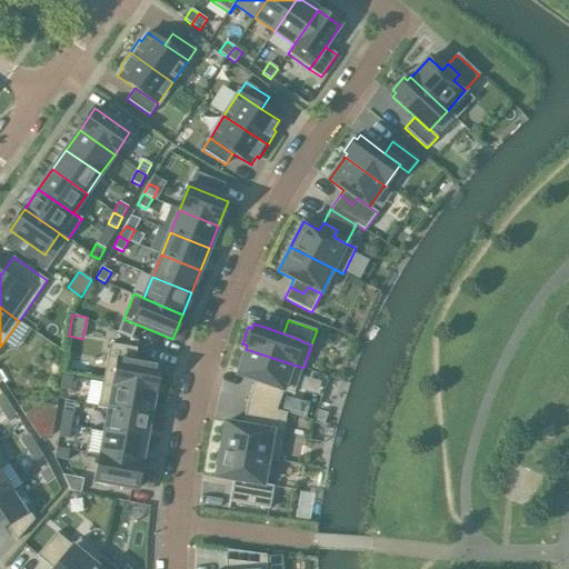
[(155,392),(159,367),(135,362),(137,348),(110,343),(102,382),(155,392)]
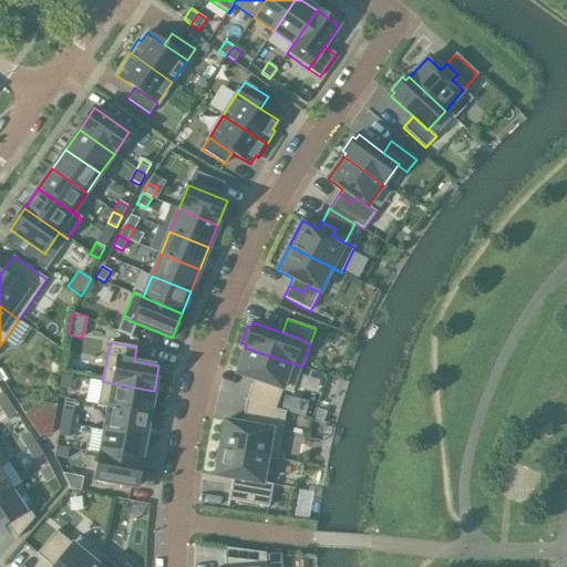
[(251,388),(266,392),(268,384),(282,390),(292,393),(301,368),(302,367),(245,348),(244,348),(245,349),(236,373),(254,380),(251,388)]
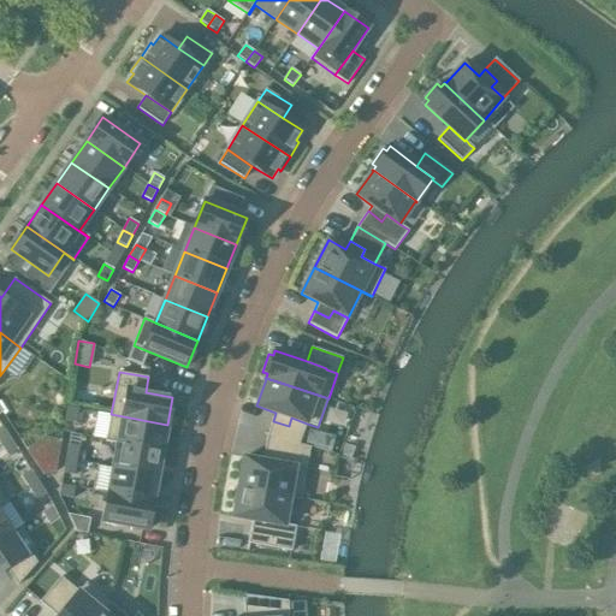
[(80,409),(67,407),(65,421),(76,422),(80,409)]
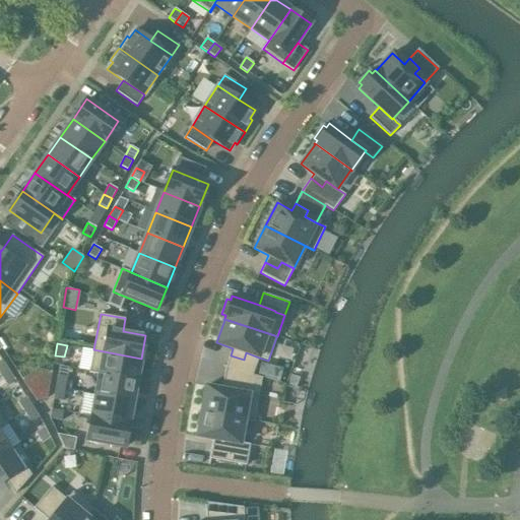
[(141,359),(93,349),(89,372),(137,380),(141,359)]
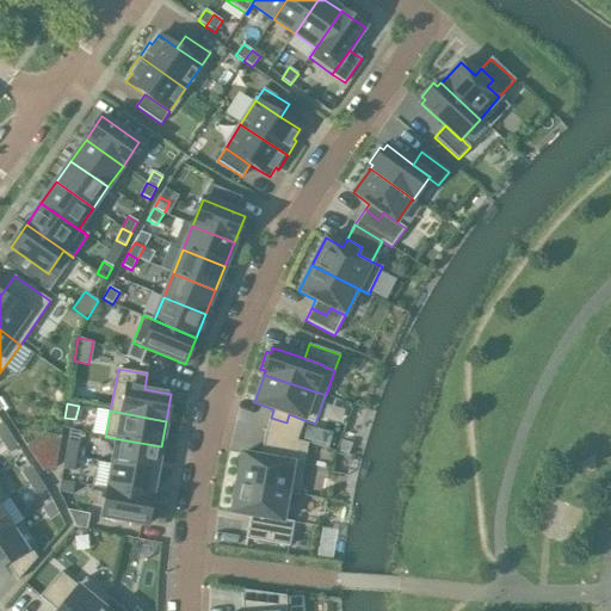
[(304,420),(289,414),(287,423),(271,418),(265,433),(297,440),(304,420)]
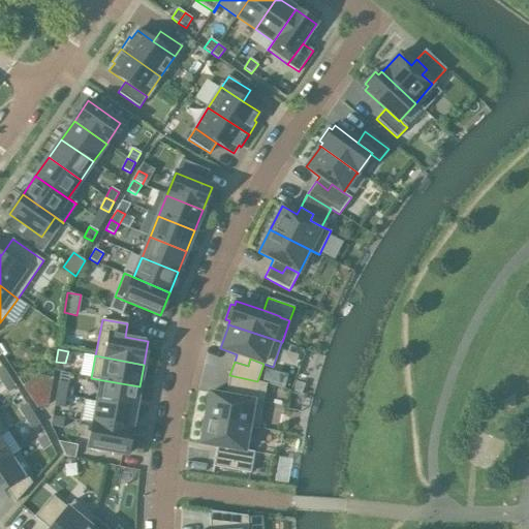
[(0,380),(1,382),(9,376),(2,366),(0,367),(0,380)]
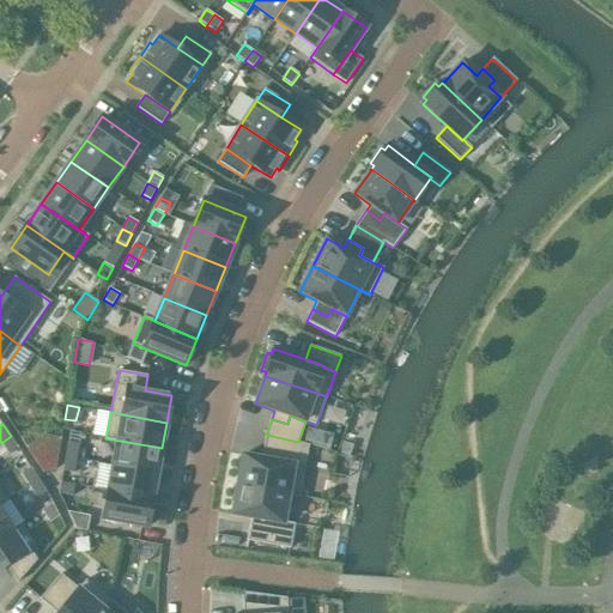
[(280,453),(278,462),(305,467),(309,445),(298,442),(266,435),(263,450),(280,453)]
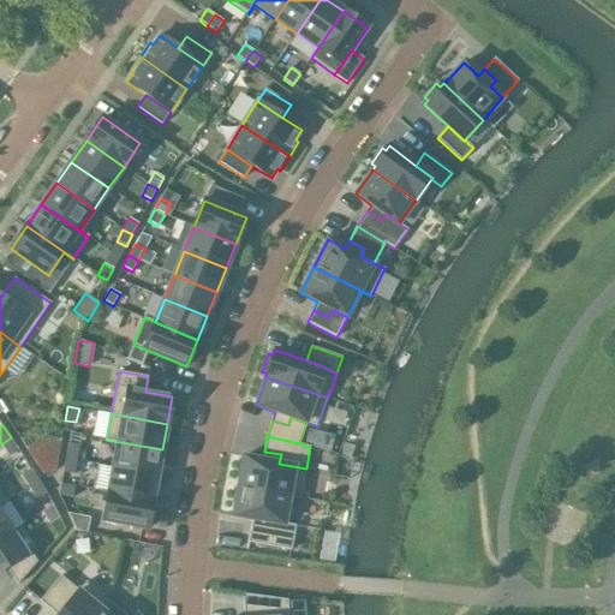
[(9,457),(18,449),(11,437),(1,445),(9,457)]
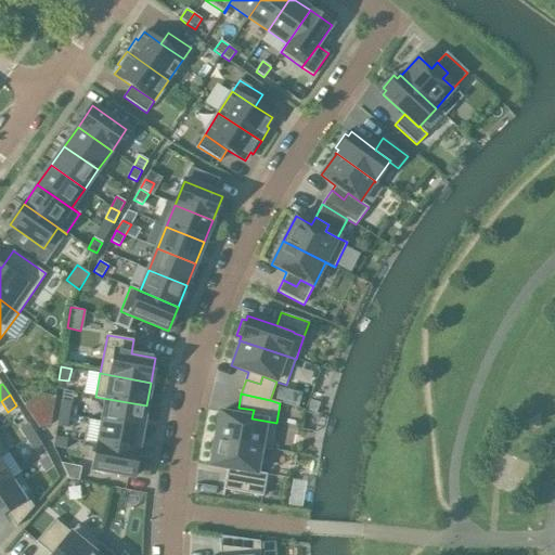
[(102,422),(142,429),(146,405),(95,397),(95,398),(105,399),(102,422)]
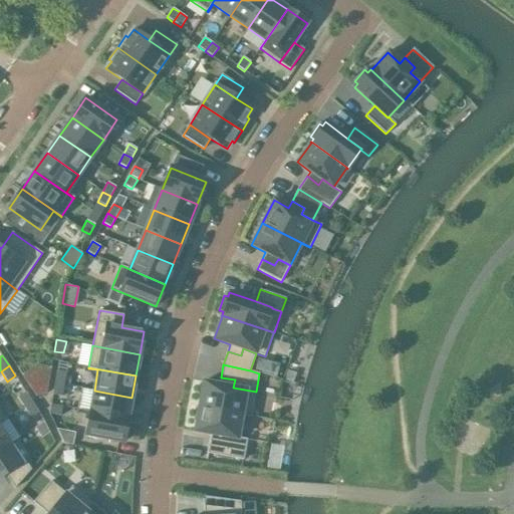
[(30,392),(49,394),(50,369),(32,368),(30,392)]
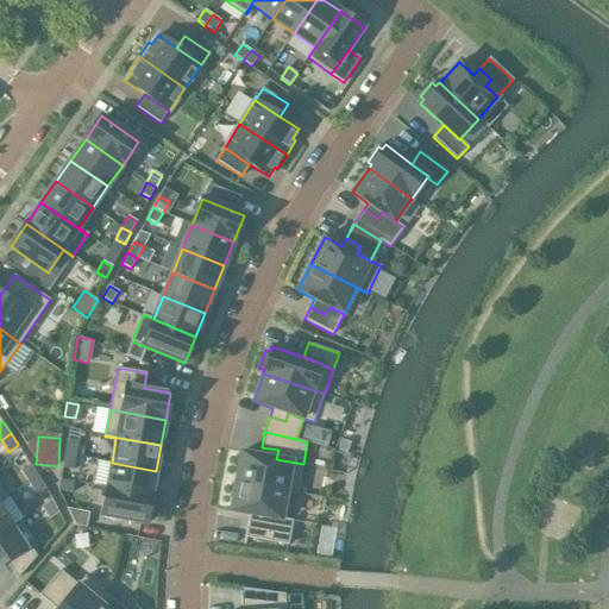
[(340,438),(337,449),(347,453),(351,441),(340,438)]
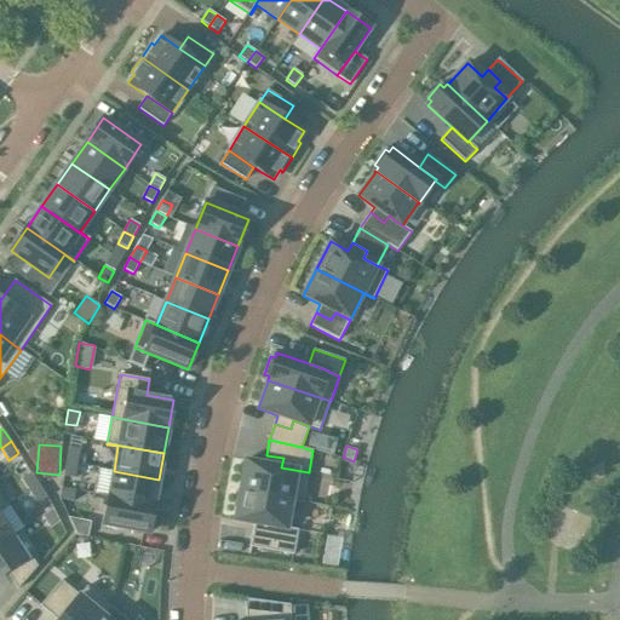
[(69,447),(65,461),(78,464),(80,449),(69,447)]
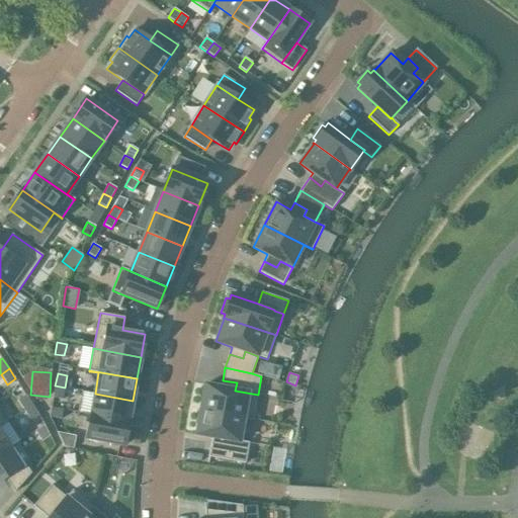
[(253,419),(258,395),(235,391),(237,382),(223,380),(221,387),(204,384),(200,410),(253,419)]
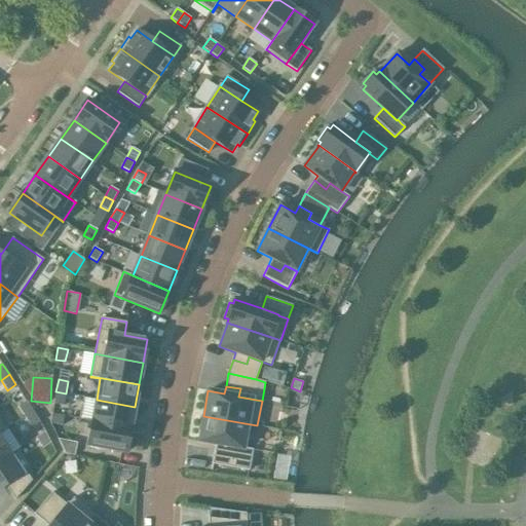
[(64,406),(66,393),(55,391),(53,404),(64,406)]
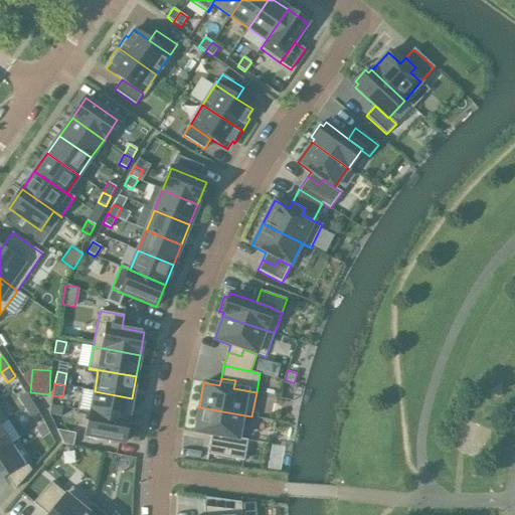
[(95,391),(91,412),(128,419),(132,398),(95,391)]
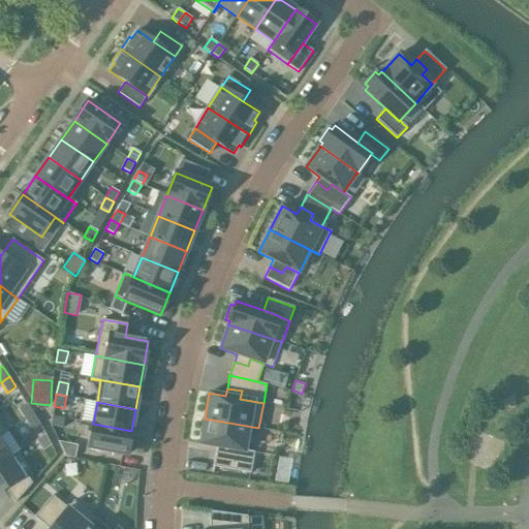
[(19,409),(25,419),(33,414),(27,403),(19,409)]
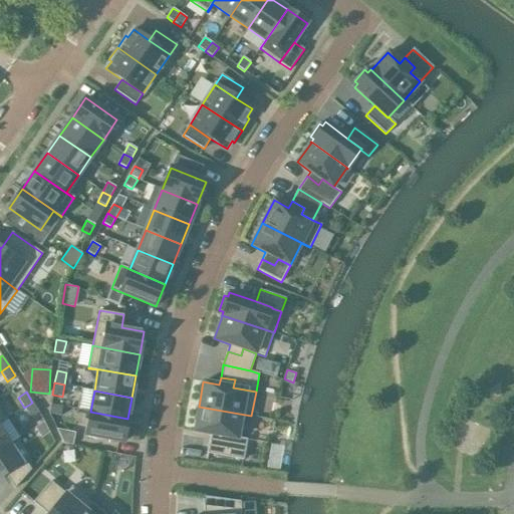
[(39,413),(32,403),(24,408),(31,418),(39,413)]
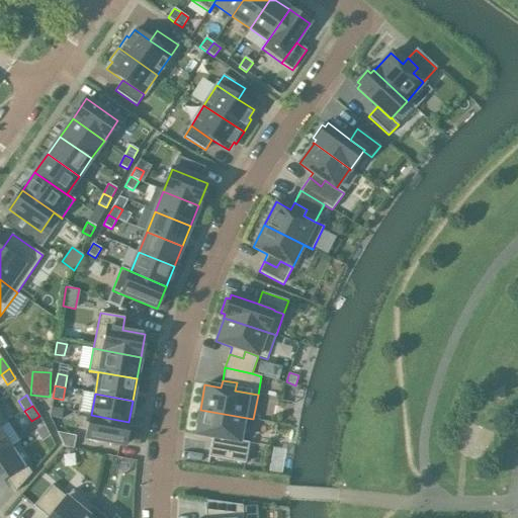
[(63,410),(52,408),(50,417),(62,419),(63,410)]
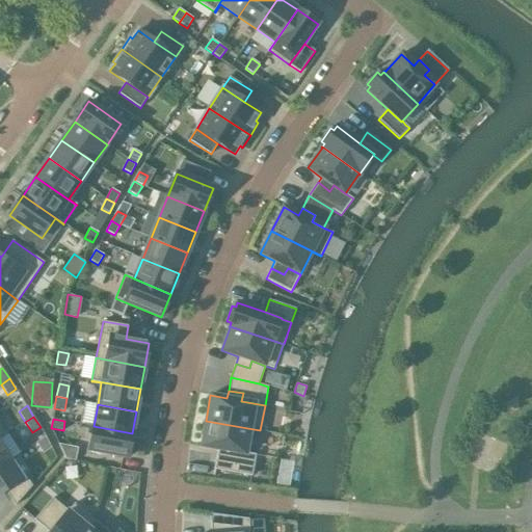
[(231,458),(233,450),(246,453),(250,429),(260,431),(260,430),(206,421),(201,446),(218,449),(217,455),(231,458)]
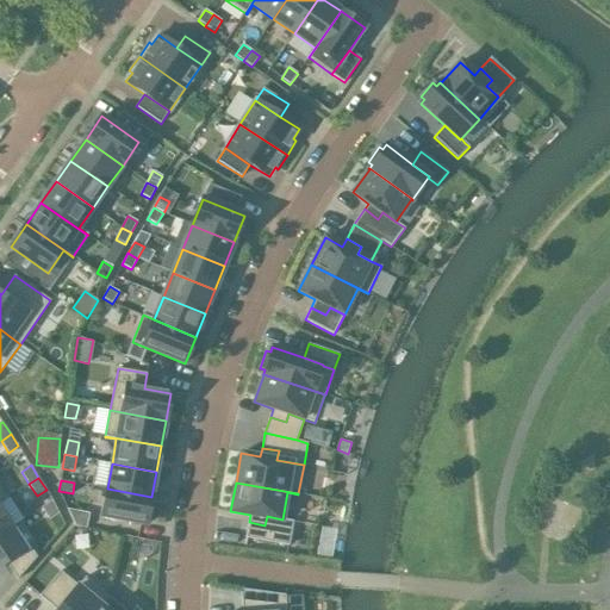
[(151,497),(107,489),(101,516),(147,524),(151,497)]
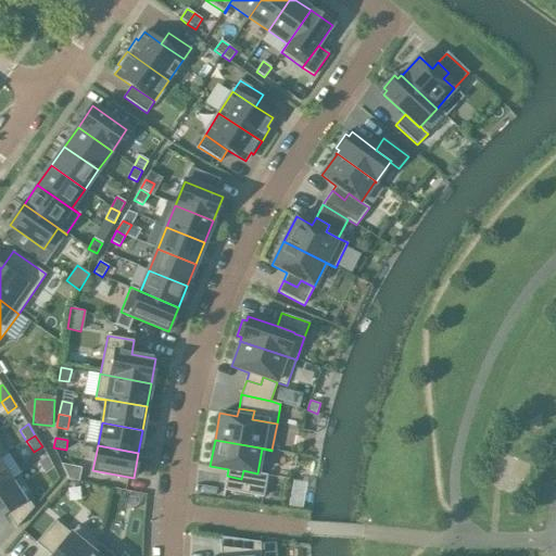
[(0,458),(7,455),(5,454),(0,457),(0,487),(11,480),(0,464),(0,458)]
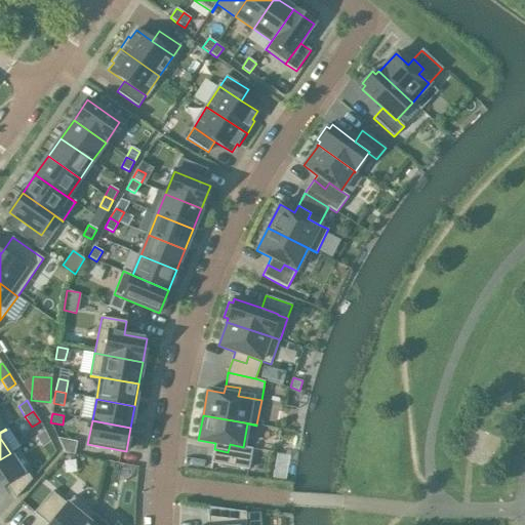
[(36,437),(42,447),(50,442),(45,431),(36,437)]
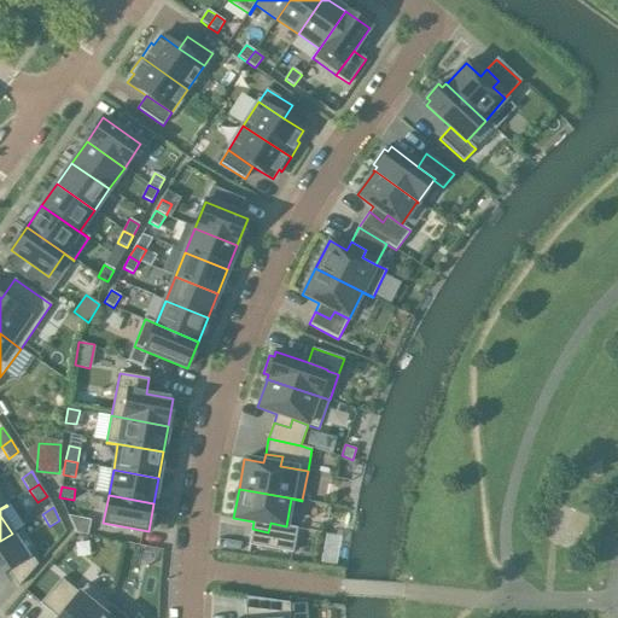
[(268,532),(252,529),(249,544),(292,553),(297,528),(286,526),(270,523),(268,532)]
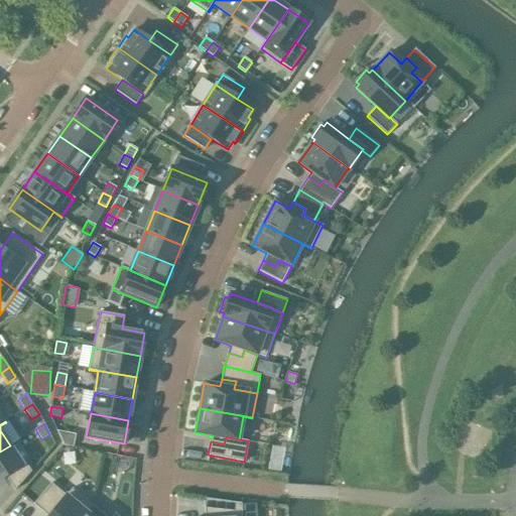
[(0,452),(0,479),(5,476),(25,463),(25,462),(21,464),(10,445),(0,452)]
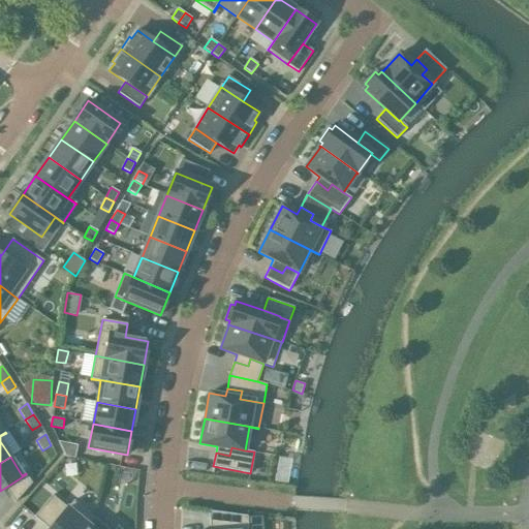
[(26,474),(5,488),(14,502),(32,484),(26,474)]
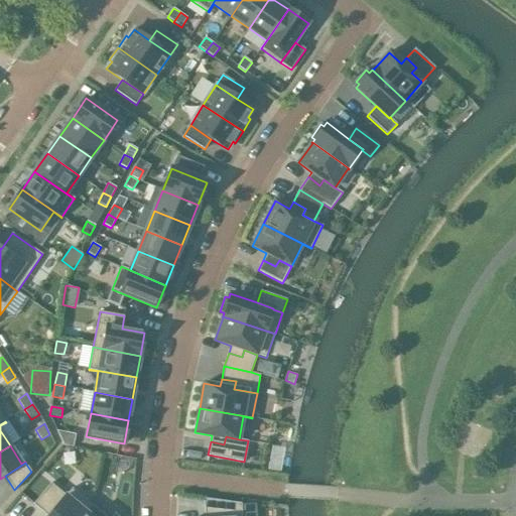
[(51,483),(33,504),(42,512),(51,501),(57,506),(66,496),(51,483)]
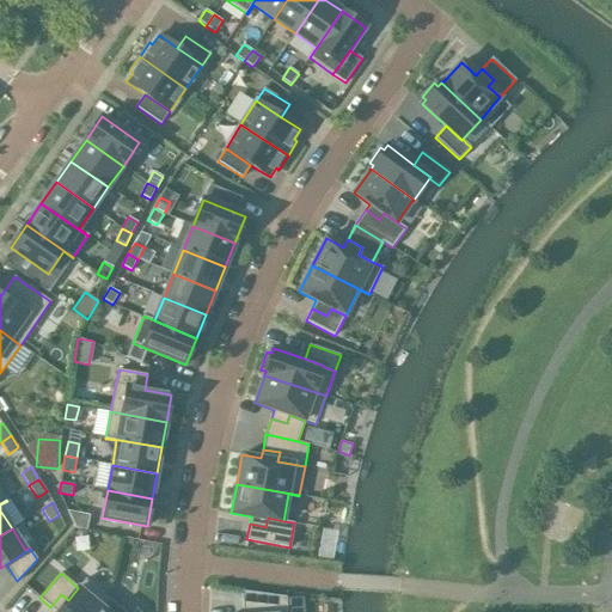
[(97,611),(109,598),(86,579),(78,588),(68,600),(61,594),(50,607),(56,611),(97,611)]
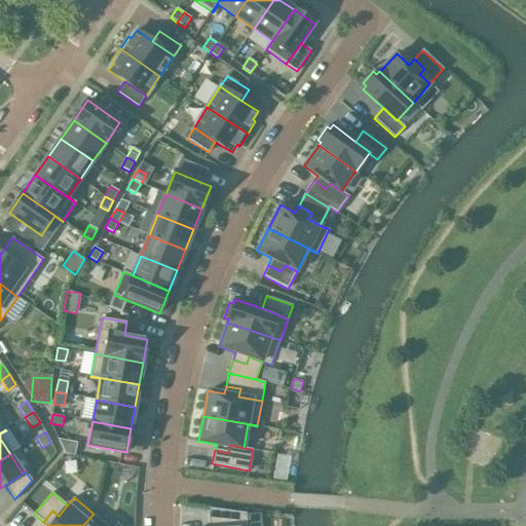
[(247,525),(246,514),(208,509),(209,525),(247,525)]
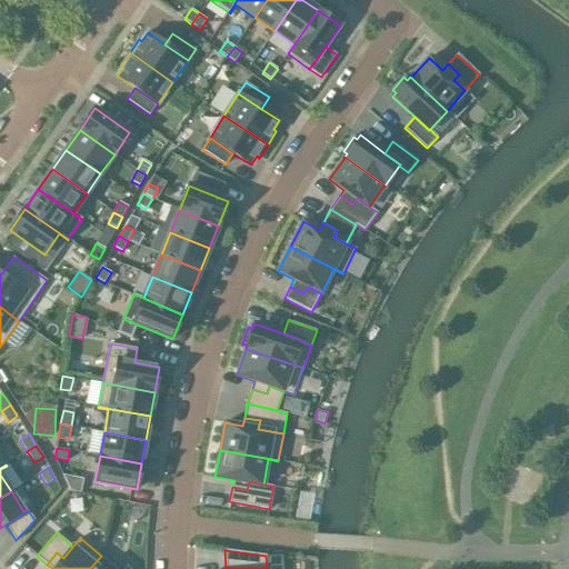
[(130,568),(127,566),(123,568),(117,568),(101,556),(90,568),(130,568)]
